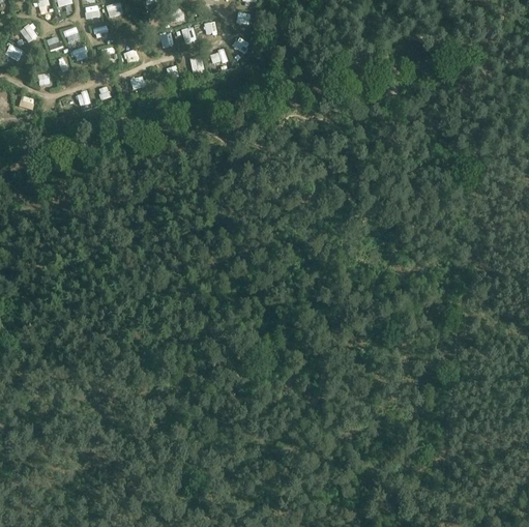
[(86,19),(99,17),(98,4),(85,5),(86,19)]
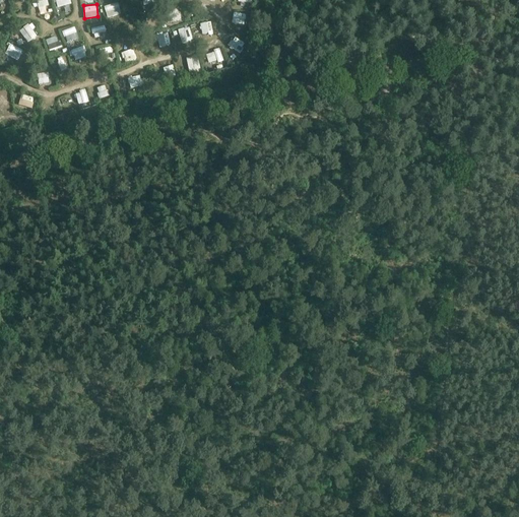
[(234,11),(232,22),(243,24),(245,14),(234,11)]
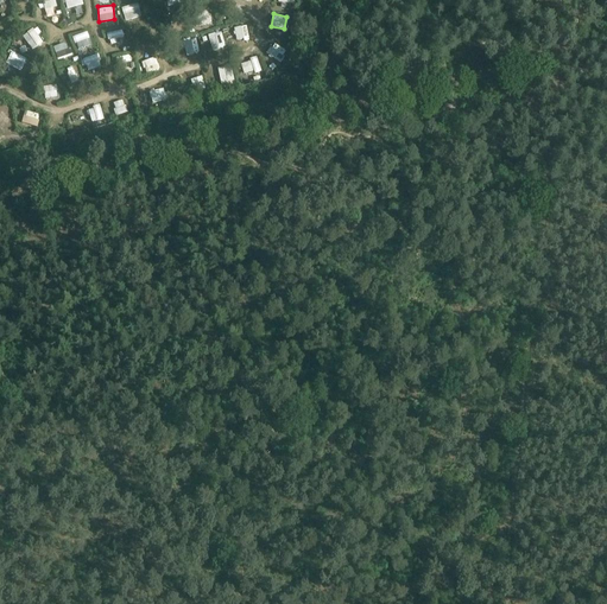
[(111,50),(121,49),(118,29),(108,31),(111,50)]
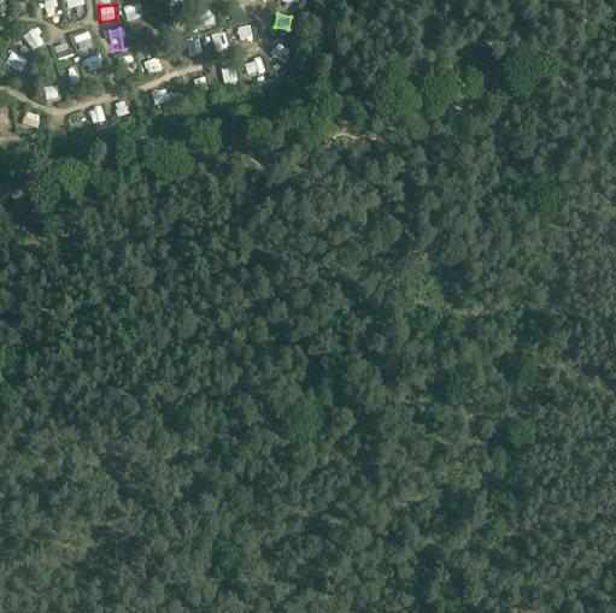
[(76,42),(91,37),(88,30),(74,35),(76,42)]
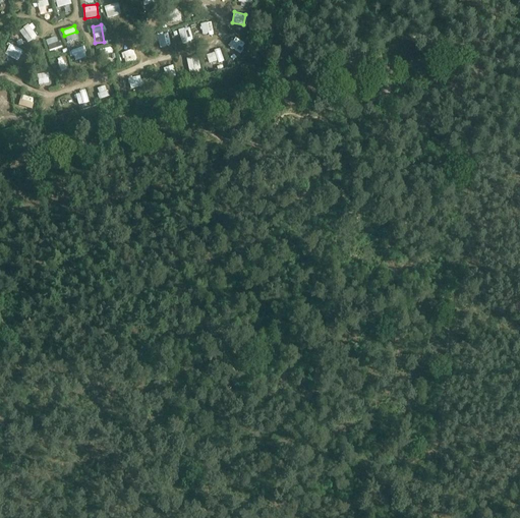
[(177,29),(179,43),(193,41),(190,26),(177,29)]
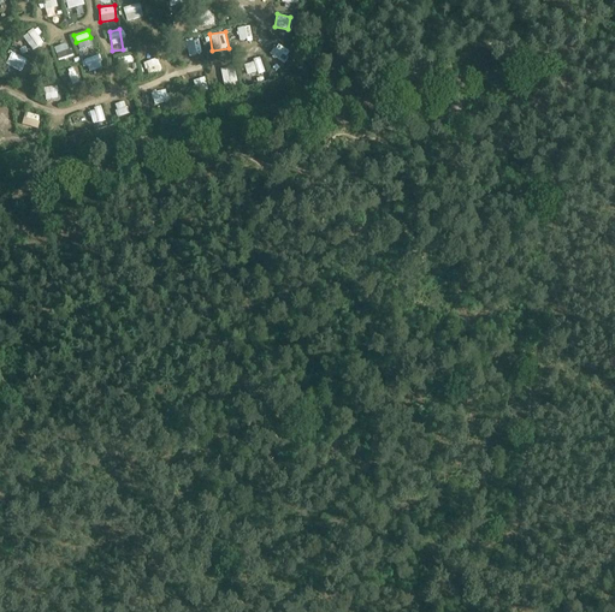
[(51,39),(52,46),(66,41),(64,35),(51,39)]
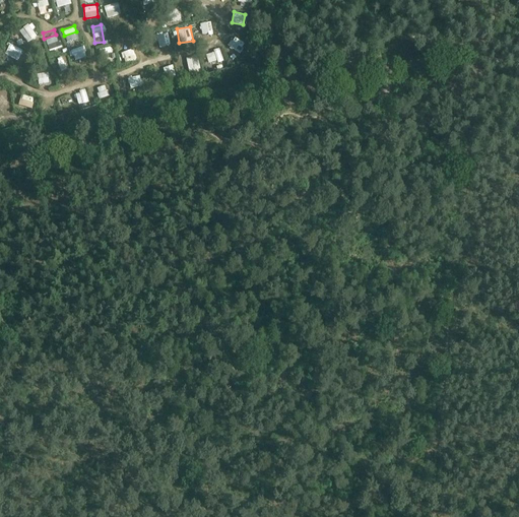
[(168,46),(170,33),(157,31),(155,45),(168,46)]
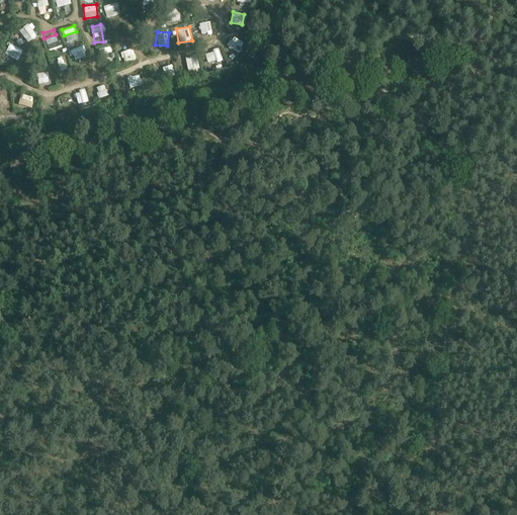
[(51,50),(60,46),(56,34),(46,39),(51,50)]
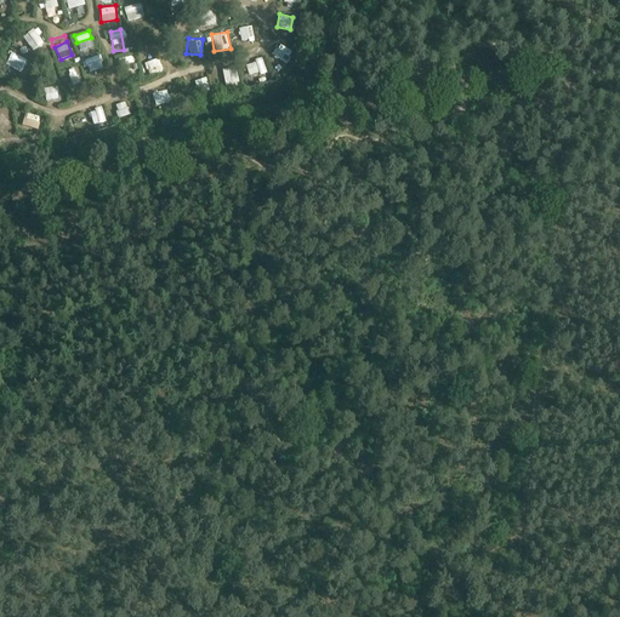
[(273,55),(286,62),(293,52),(280,44),(273,55)]
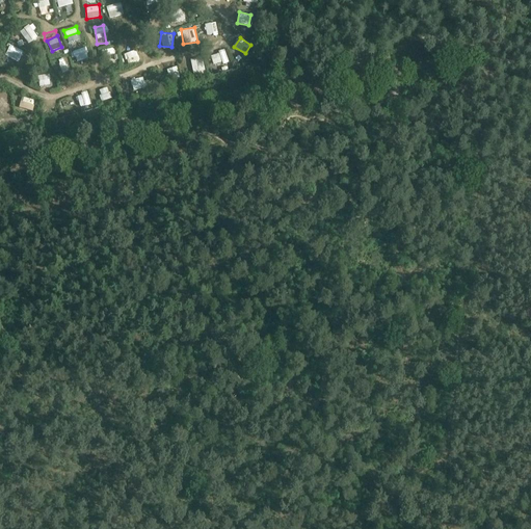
[(5,54),(19,60),(24,48),(10,43),(5,54)]
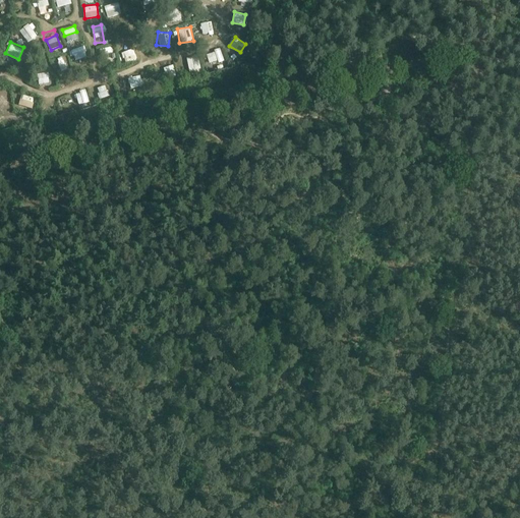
[(107,60),(115,59),(113,49),(106,50),(107,60)]
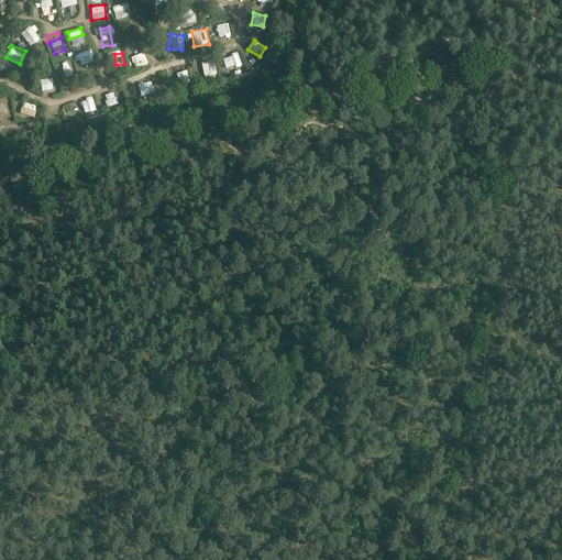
[(232,69),(242,64),(237,53),(226,57),(232,69)]
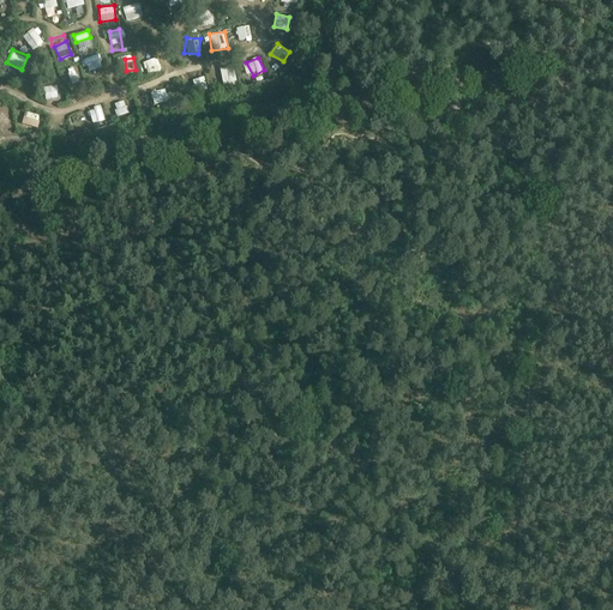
[(224,85),(236,82),(230,64),(218,68),(224,85)]
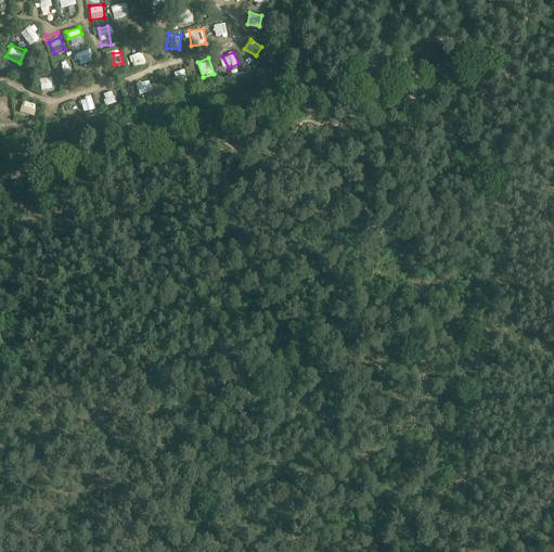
[(69,60),(62,60),(64,76),(71,75),(69,60)]
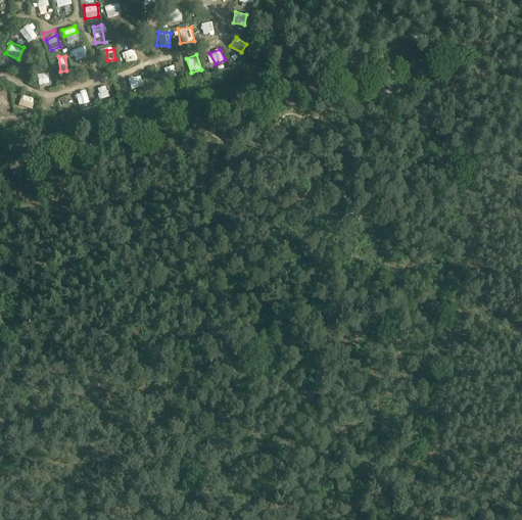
[(167,78),(177,75),(174,64),(163,67),(167,78)]
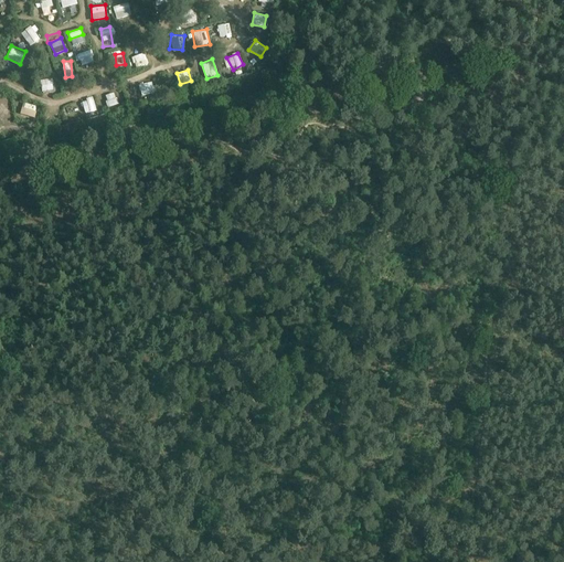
[(41,77),(41,89),(54,88),(53,77),(41,77)]
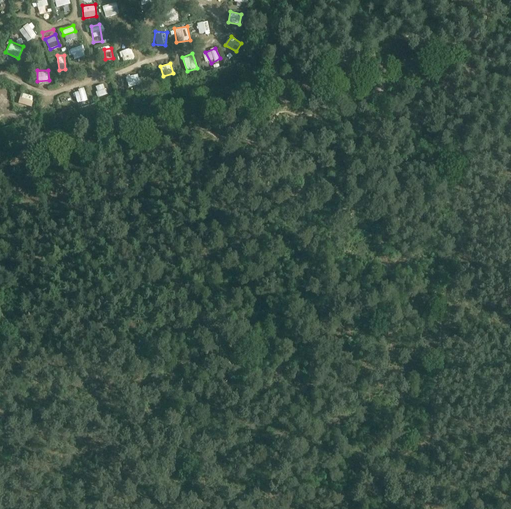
[(126,75),(128,85),(140,82),(138,73),(126,75)]
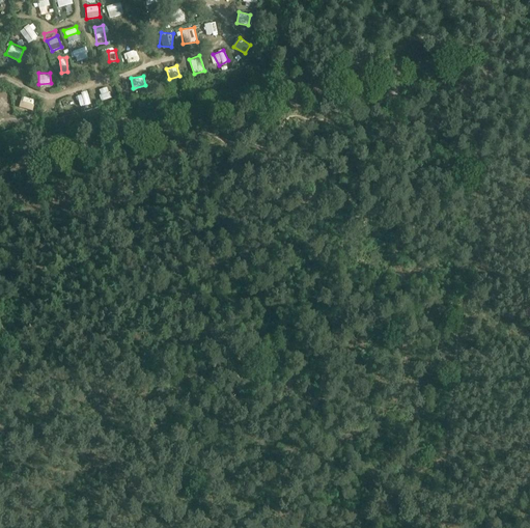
[(100,99),(110,98),(109,86),(99,87),(100,99)]
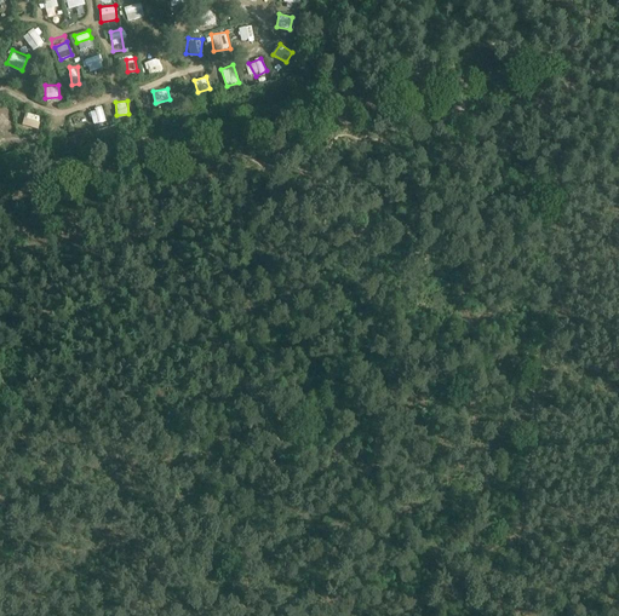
[(105,105),(91,108),(93,124),(108,121),(105,105)]
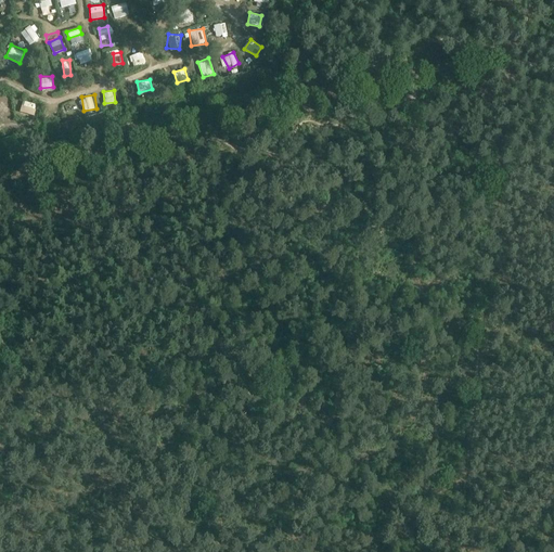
[(22,100),(21,111),(35,112),(36,101),(22,100)]
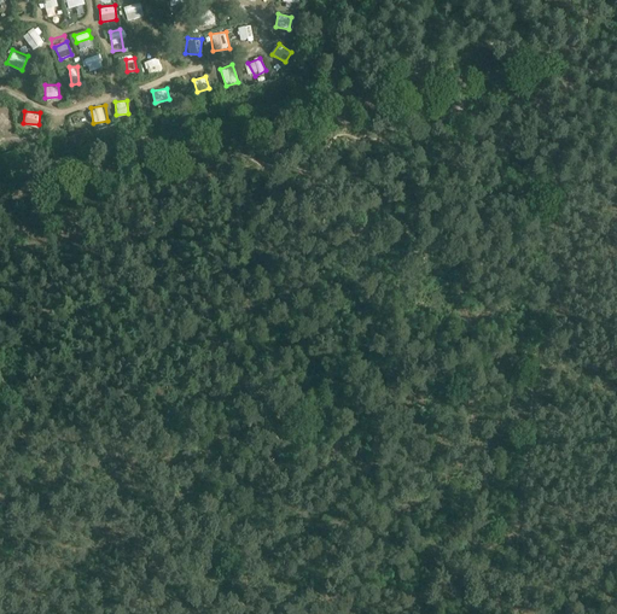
All buildings are outlined.
